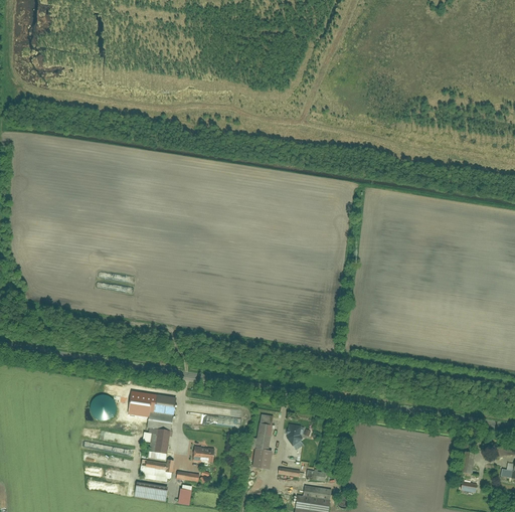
[(117,414),(111,390),(87,396),(93,418),(102,416),(103,418),(117,414)]
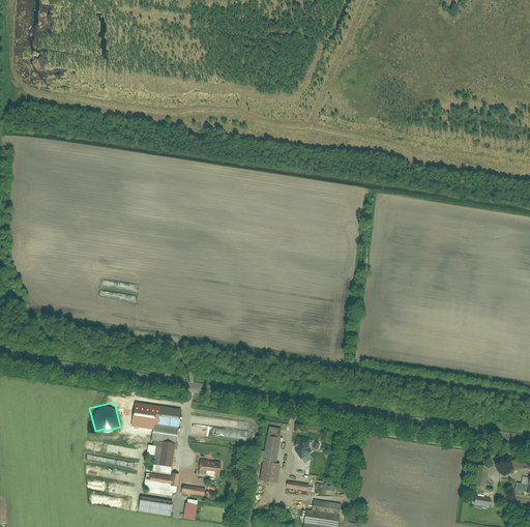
[(181,408),(160,404),(157,422),(157,423),(177,427),(178,427),(181,408)]
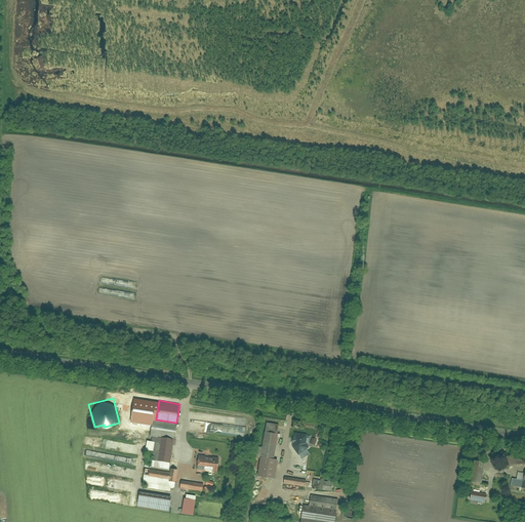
[(173,438),(175,423),(156,419),(156,418),(152,417),(149,435),(152,435),(173,438)]
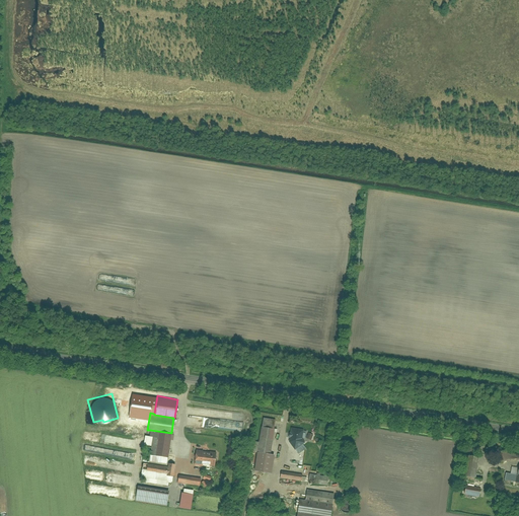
[(276,418),(263,416),(261,425),(275,427),(276,418)]
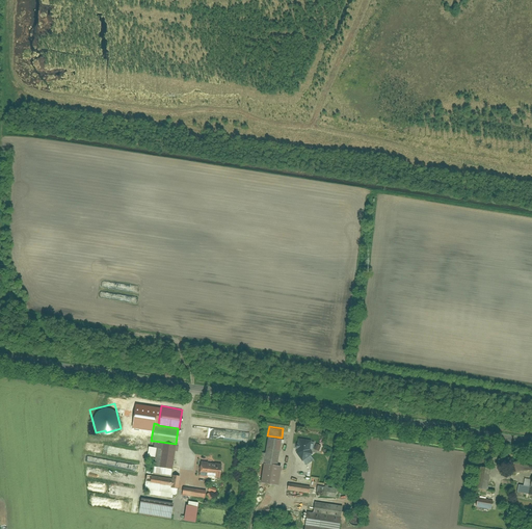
[(277,465),(282,438),(267,435),(265,451),(261,451),(260,461),(263,463),(277,465)]
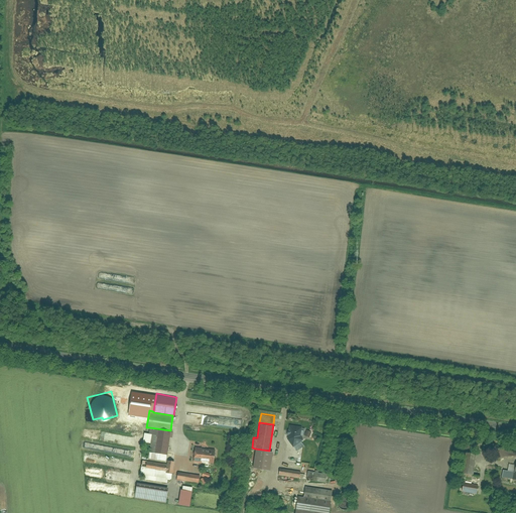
[(289,423),(287,437),(292,445),(293,444),(301,439),(303,438),(300,434),(301,425),(289,423)]
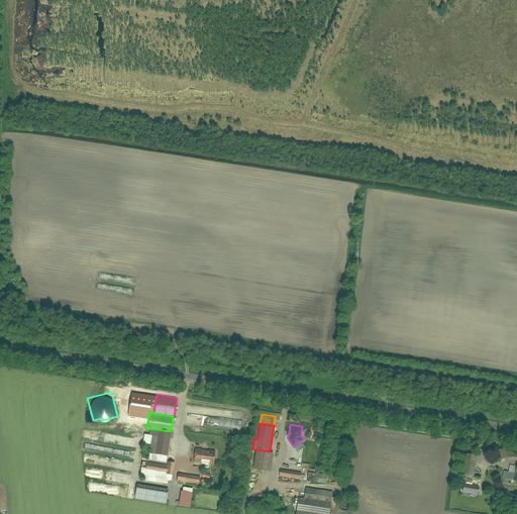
[(171,431),(149,428),(148,433),(143,432),(142,441),(150,442),(149,451),(167,454),(171,431)]
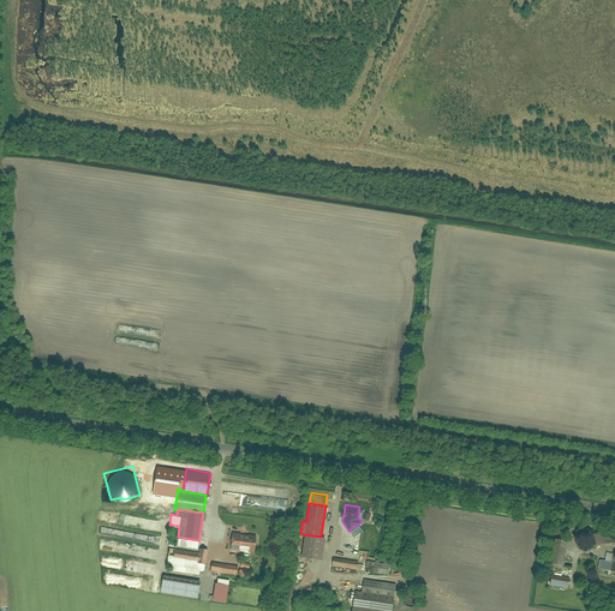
[(363,528),(359,523),(350,529),(353,535),(363,528)]
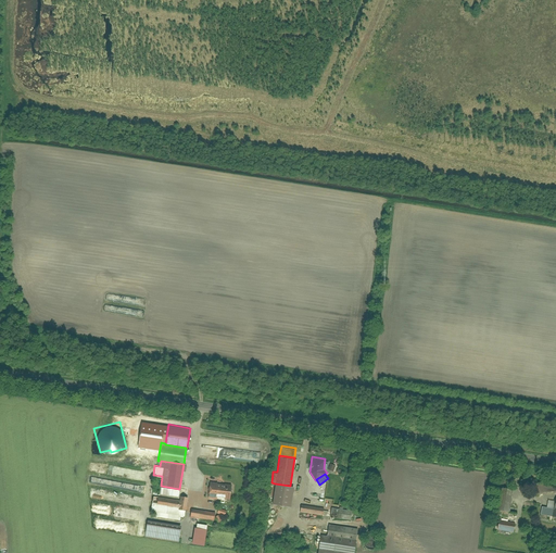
[(210,478),(207,495),(229,499),(231,481),(210,478)]
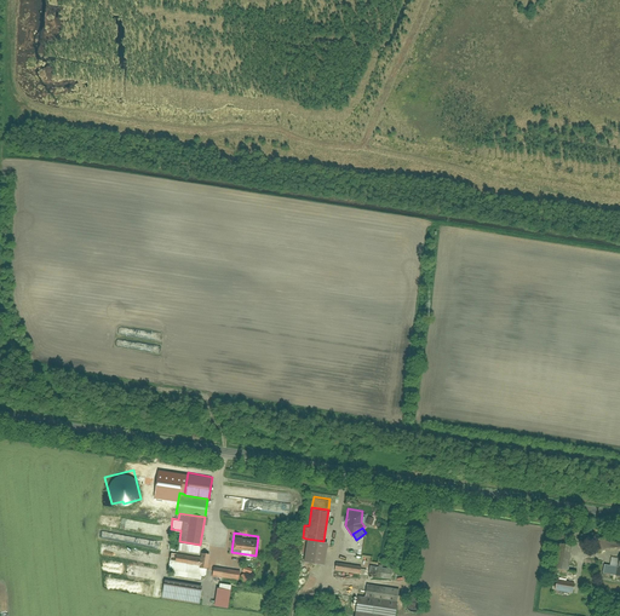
[(323,541),(306,539),(303,560),(323,564),(327,542),(323,541)]
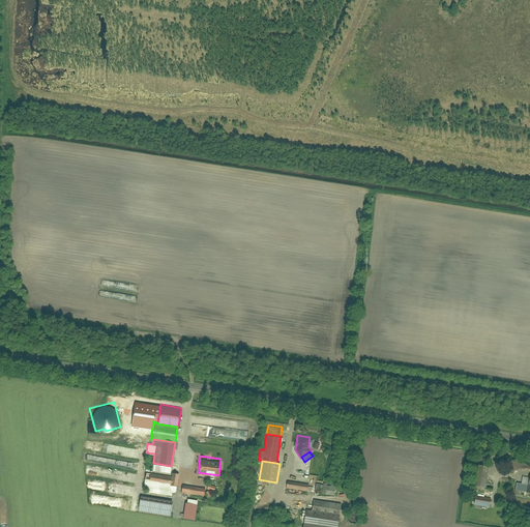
[(470,484),(486,487),(489,465),(473,463),(470,484)]
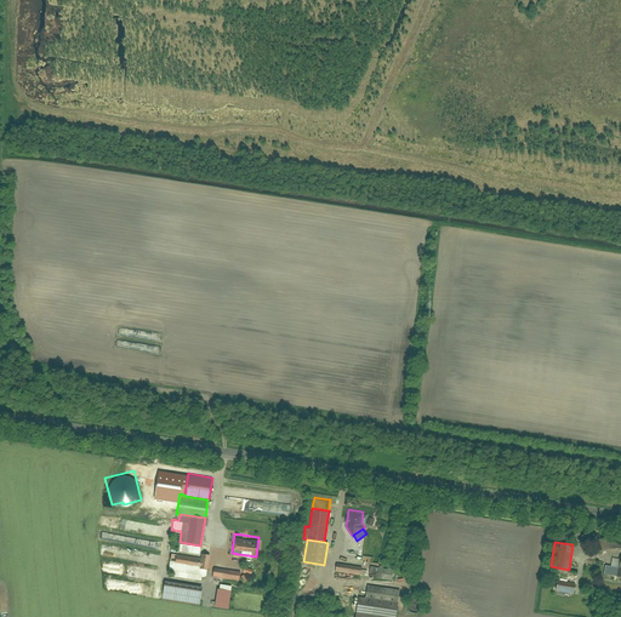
[(200,555),(170,552),(169,560),(199,565),(199,567),(208,569),(210,553),(200,552),(200,555)]
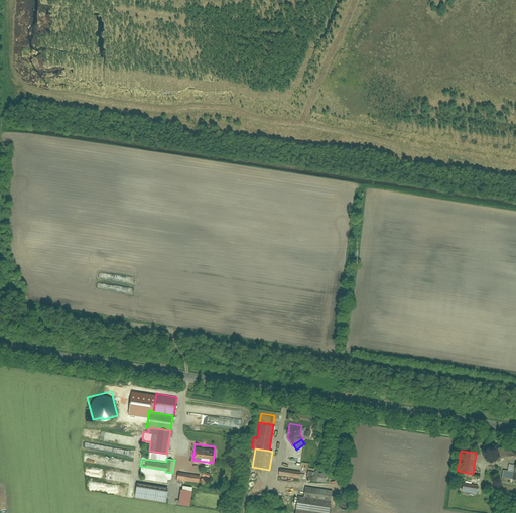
[(279,467),(278,473),(300,476),(301,470),(279,467)]
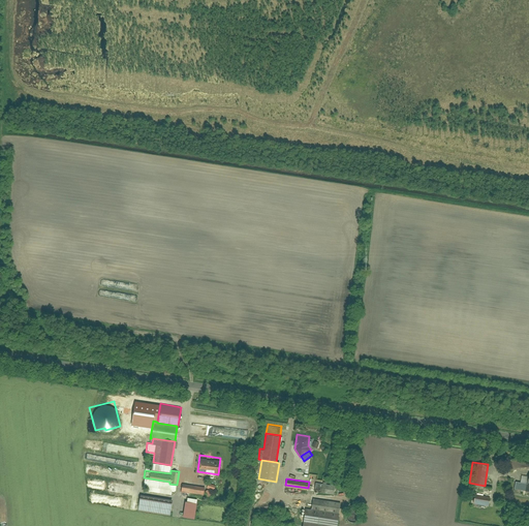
[(315,481),(313,489),(335,493),(336,485),(315,481)]
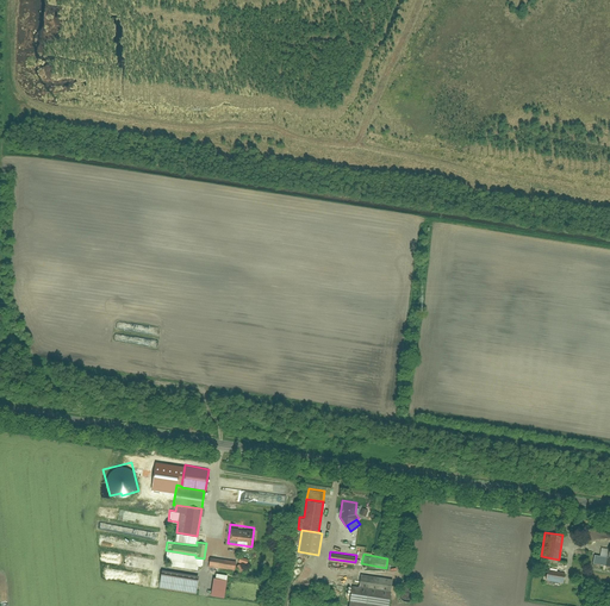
[(605,563),(607,555),(595,554),(592,562),(605,563)]
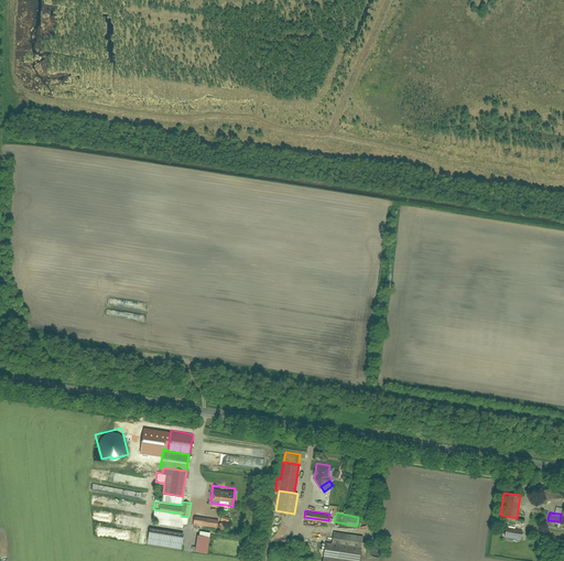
[(218,518),(194,515),(192,524),(217,527),(218,518)]
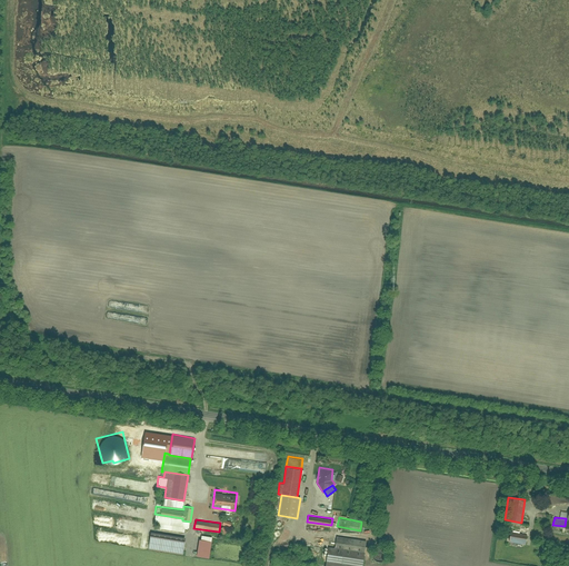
[(510,530),(509,540),(525,543),(527,533),(510,530)]
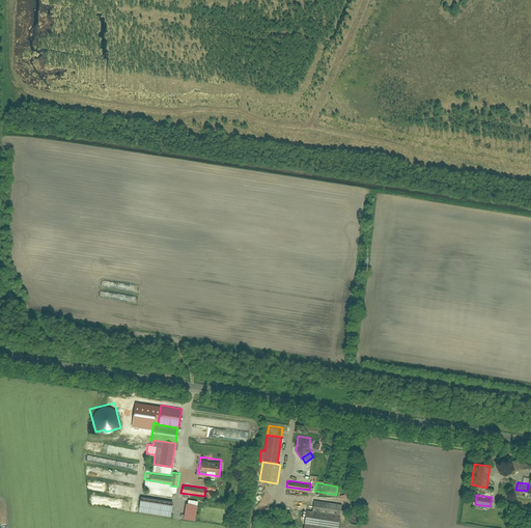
[(172,501),(140,496),(138,511),(170,517),(172,501)]
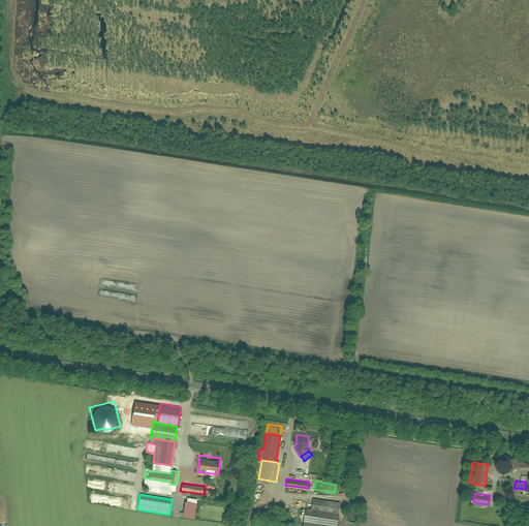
[(197,498),(187,496),(186,501),(184,500),(182,516),(193,518),(197,498)]
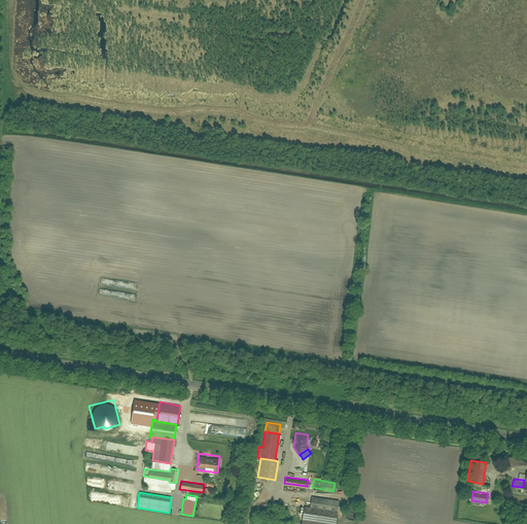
[(311,495),(310,505),(338,511),(339,499),(311,495)]
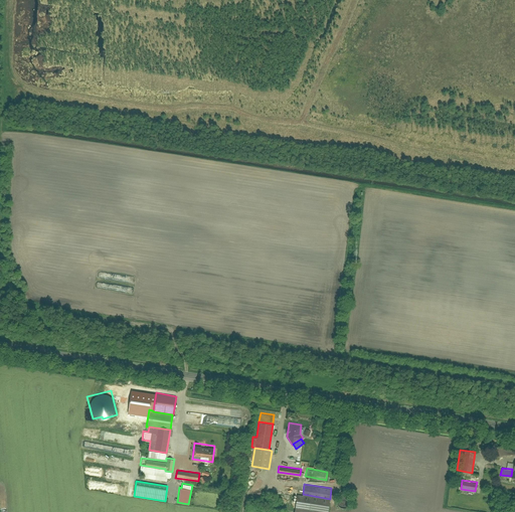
[(297,494),(294,511),(327,511),(330,499),(303,494),(297,494)]
